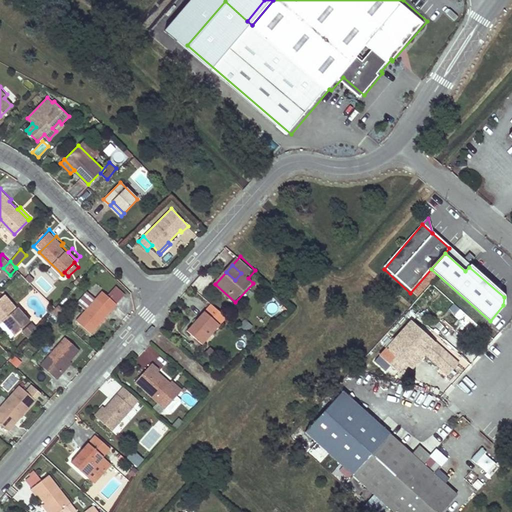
[(12,277),(18,270),(16,268),(10,275),(12,277)]
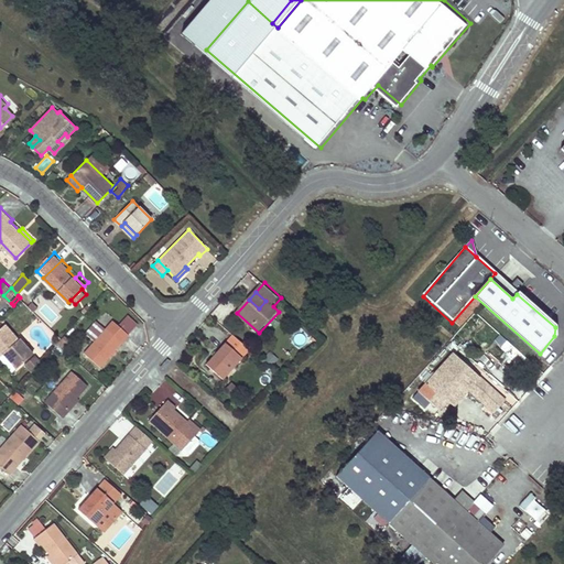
[(33,301),(28,305),(34,311),(39,306),(33,301)]
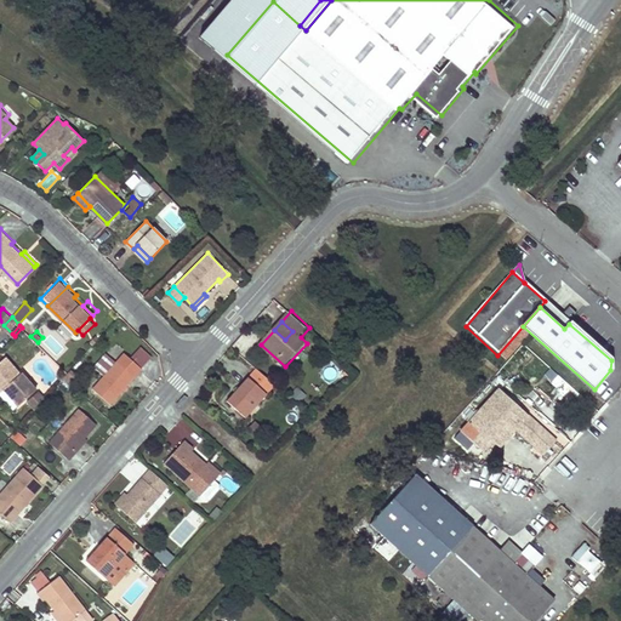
[(143,370),(125,353),(93,386),(110,404),(143,370)]
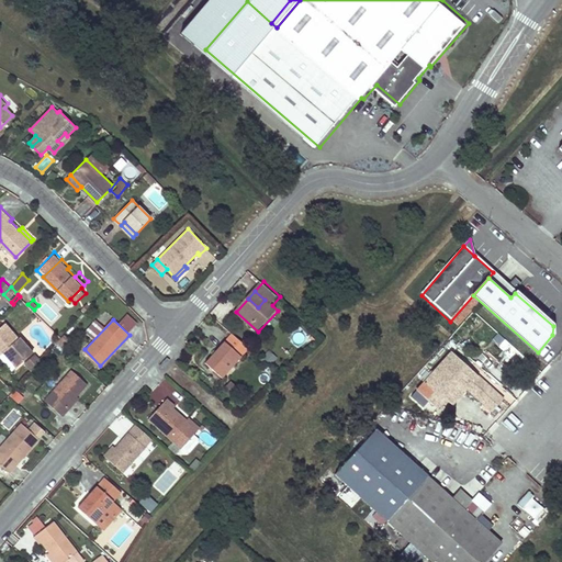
[(6,323),(0,327),(0,355),(1,357),(2,356),(6,352),(18,367),(34,352),(21,336),(19,337),(6,323)]
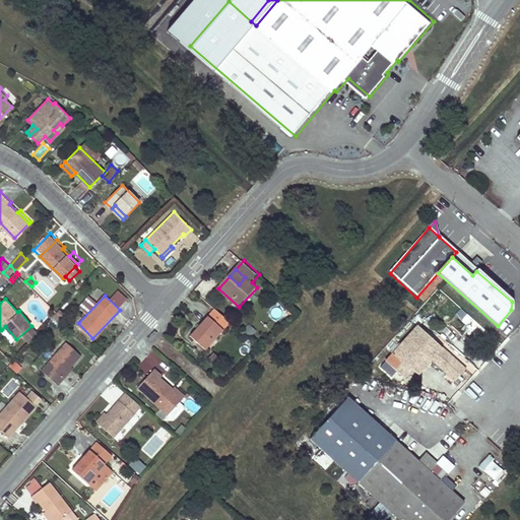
[(61,322),(66,317),(59,310),(54,315),(61,322)]
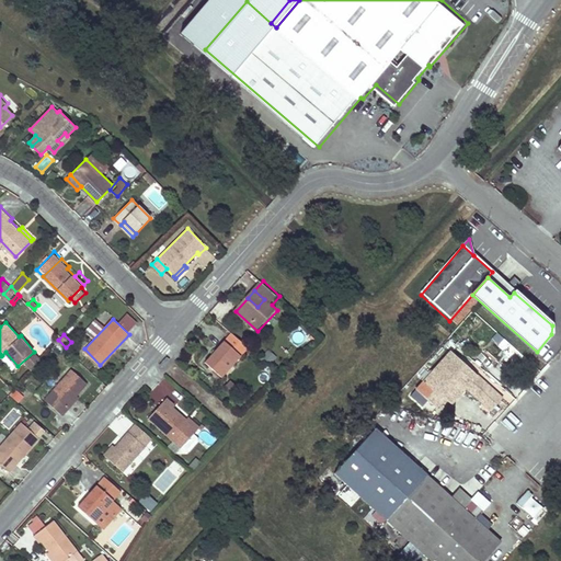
[(236,334),(228,342),(241,354),(249,346),(236,334)]
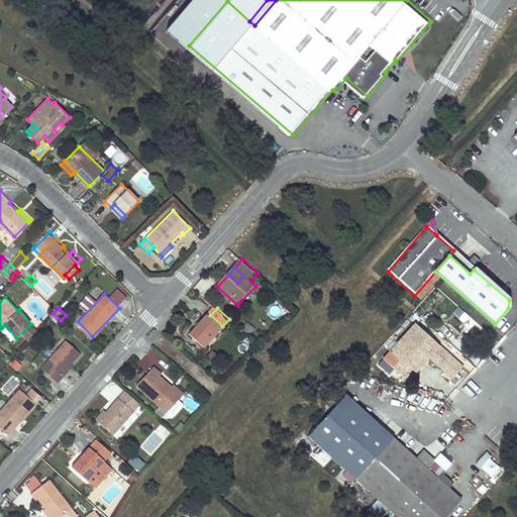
[(210,315),(209,314),(191,334),(207,347),(224,327),(222,326),(210,315)]
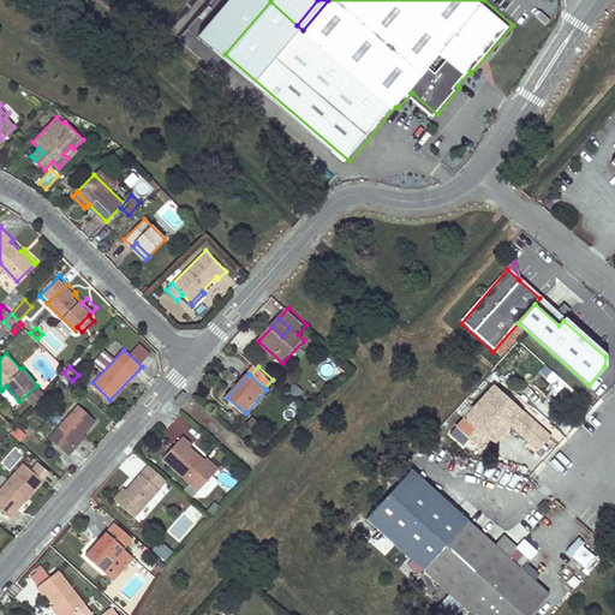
[(16,405),(19,401),(6,386),(3,389),(16,405)]
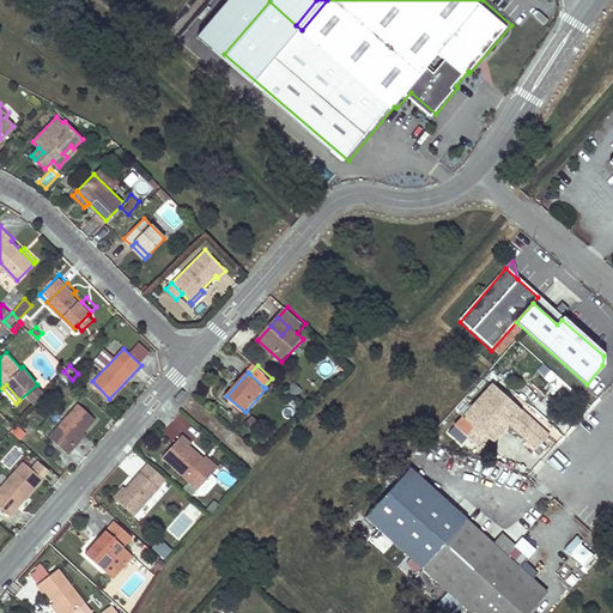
[(552,437),(493,384),(455,426),(478,447),(487,436),(495,443),(511,425),(539,450),(552,437)]
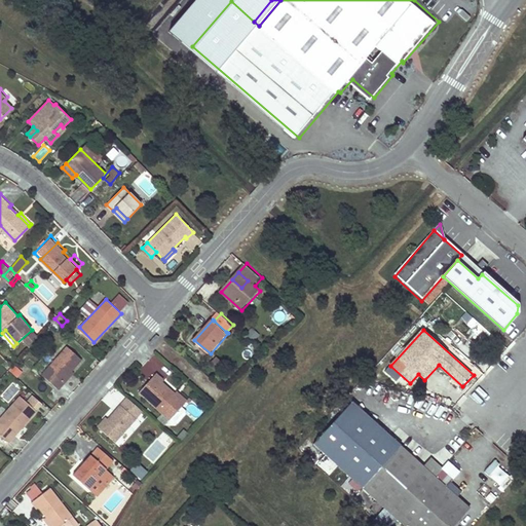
[(83,358),(68,344),(43,373),(58,386),(83,358)]
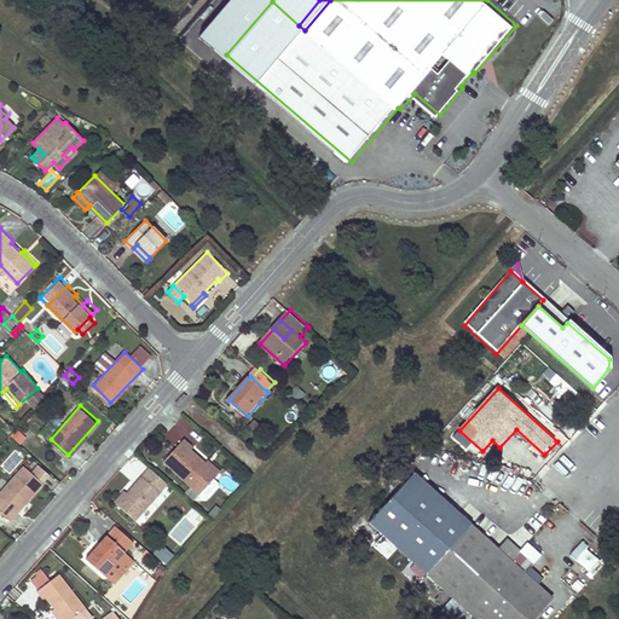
[(17,441),(23,435),(16,429),(11,435),(17,441)]
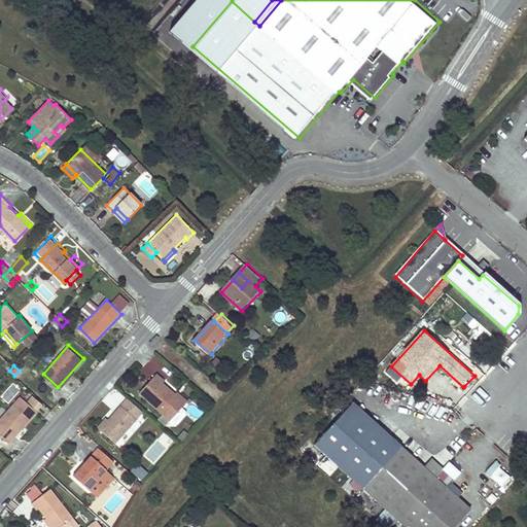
[(160,375),(142,393),(173,420),(174,419),(186,406),(187,405),(177,395),(164,384),(167,381),(160,375)]
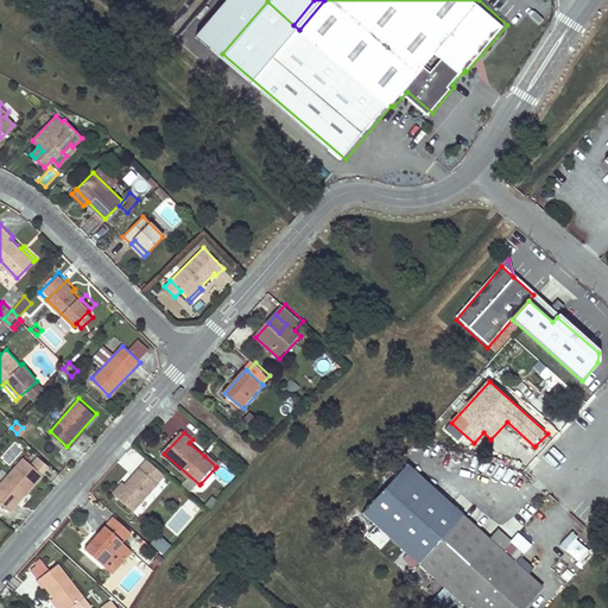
[(220,463),(208,453),(204,456),(216,467),(220,463)]
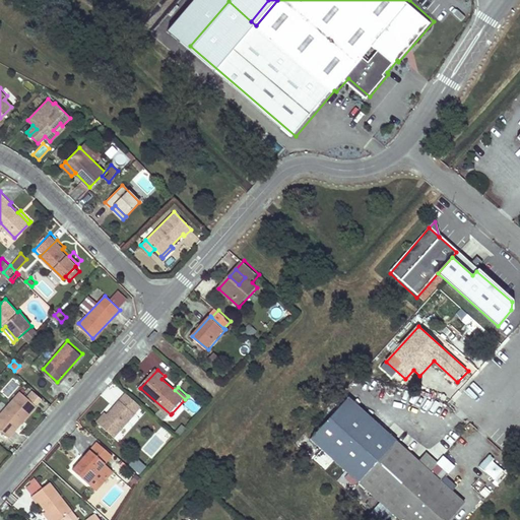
[(37,405),(21,391),(0,414),(0,426),(10,435),(37,405)]
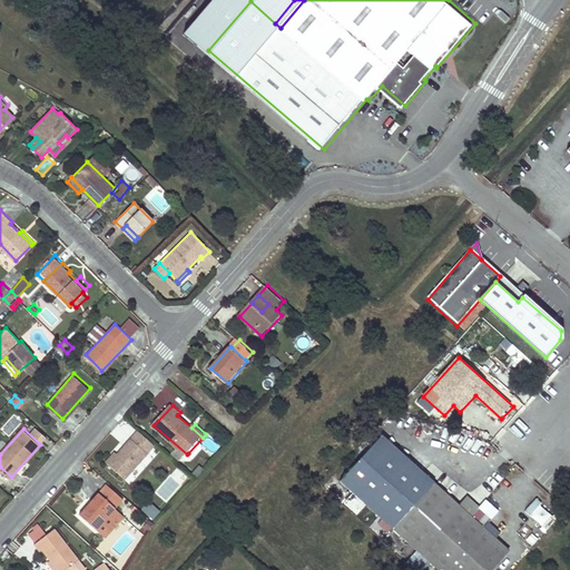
[(137,442),(145,433),(143,432),(135,440),(137,442)]
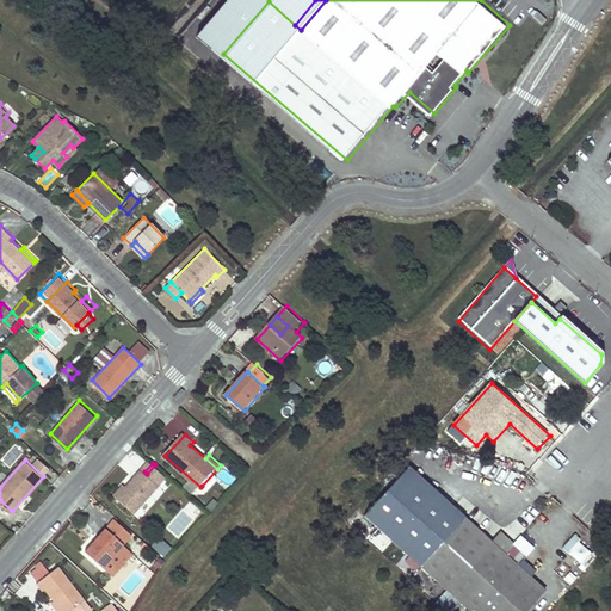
[(170,477),(155,464),(147,474),(144,471),(130,487),(121,499),(137,513),(170,477)]
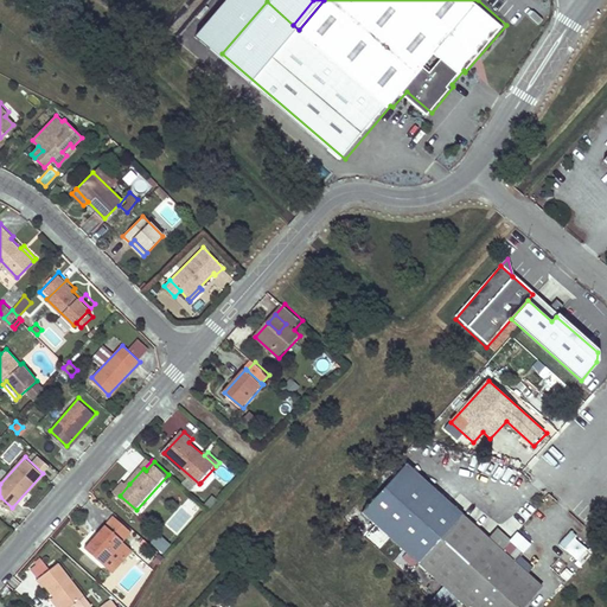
[(415,564),(460,516),(404,465),(359,513),(415,564)]
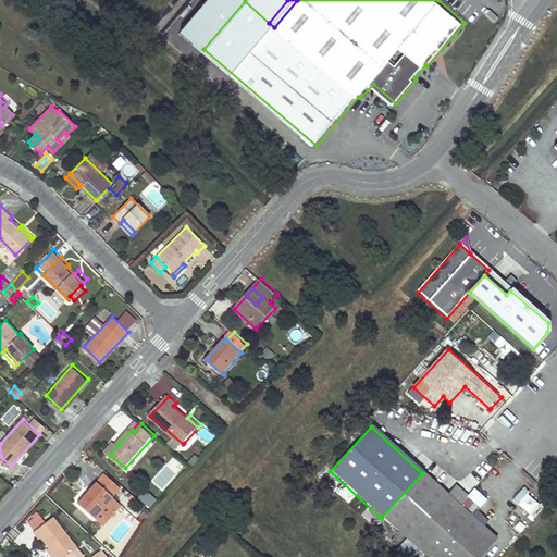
[(202,435),(201,432),(197,429),(184,443),(189,447),(192,447),(202,435)]
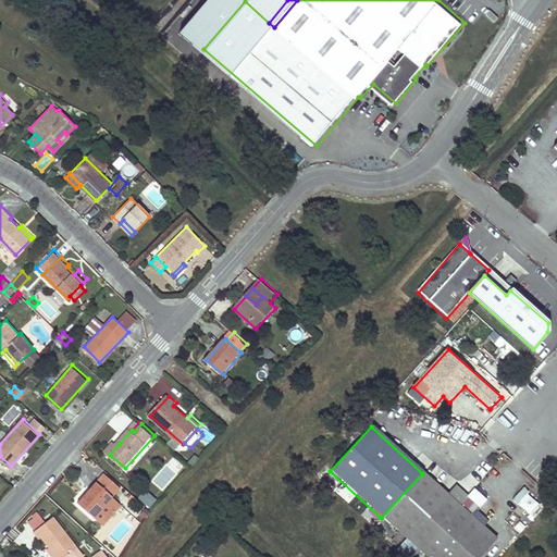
[(110,455),(119,444),(115,441),(107,452),(110,455)]
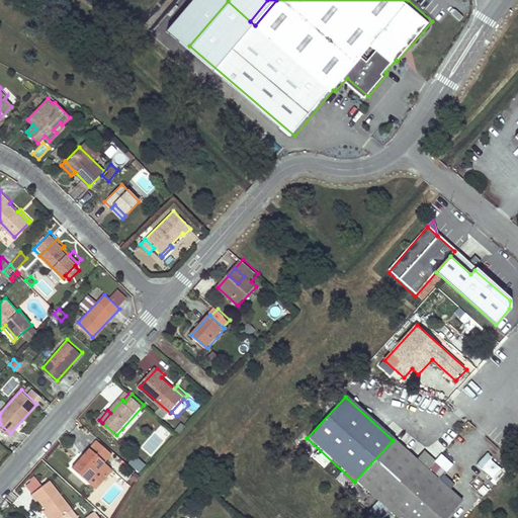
[(415,460),(393,440),(354,482),(394,517),(444,517),(460,502),(427,471),(415,460)]
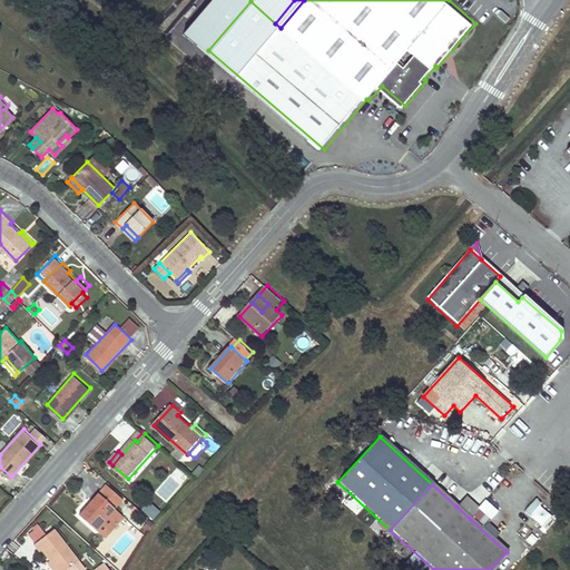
[(108,487),(101,495),(104,498),(111,489),(108,487)]
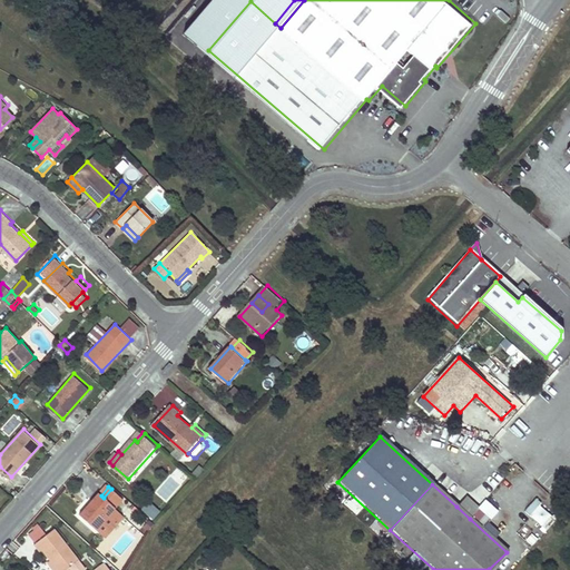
[(98,532),(107,540),(120,524),(111,518),(117,511),(126,502),(111,489),(104,498),(101,495),(81,518),(98,532)]
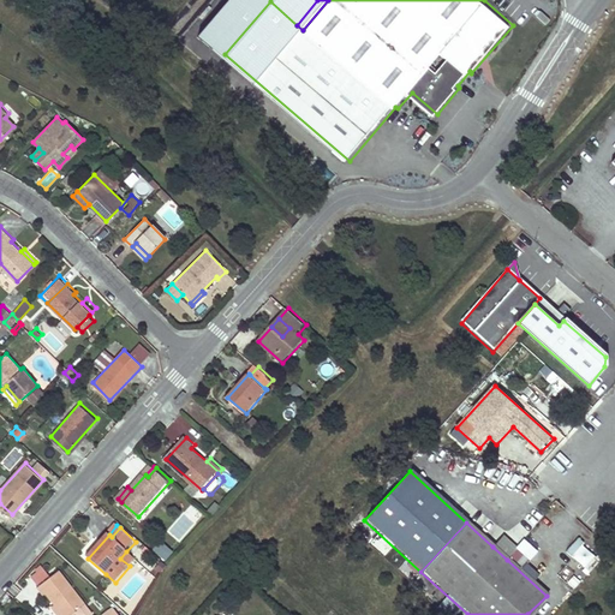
[(501,537),(493,547),(507,560),(515,550),(501,537)]
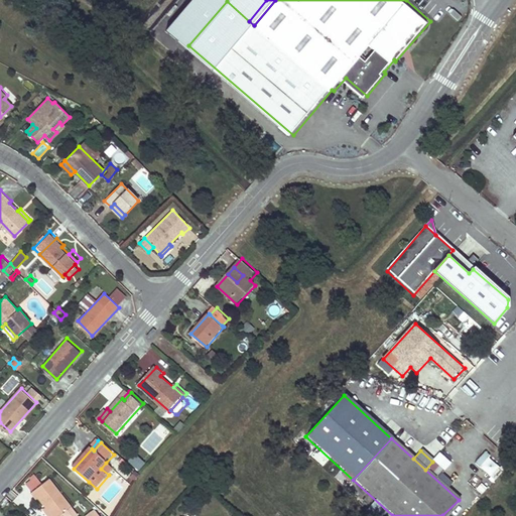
[(484,452),(474,463),(492,478),(502,467),(484,452)]
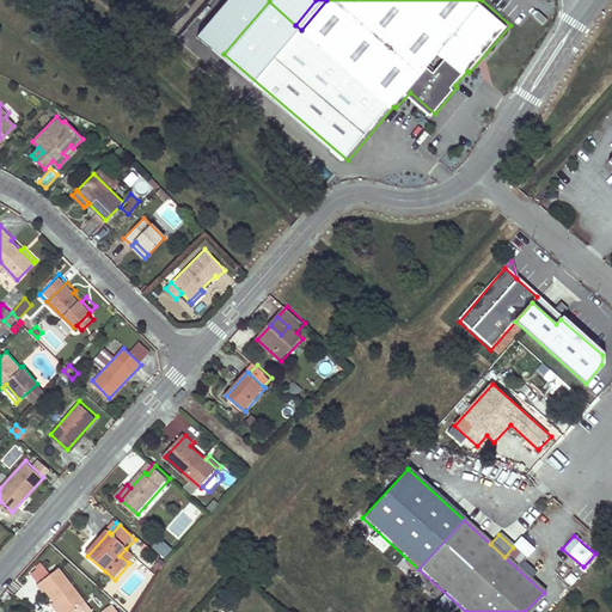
[(159,537),(151,545),(164,558),(172,549),(159,537)]
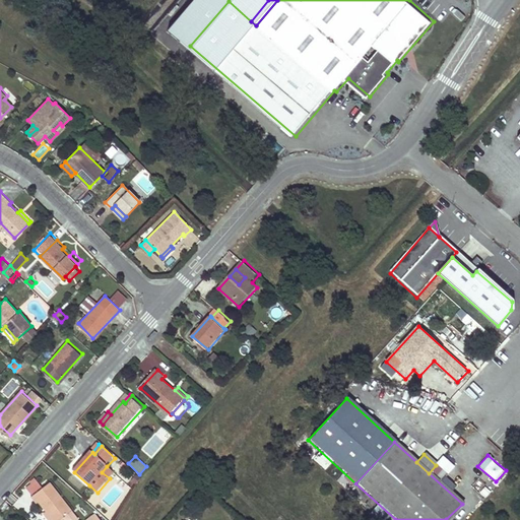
[(102,472),(110,478),(114,473),(107,466),(102,472)]
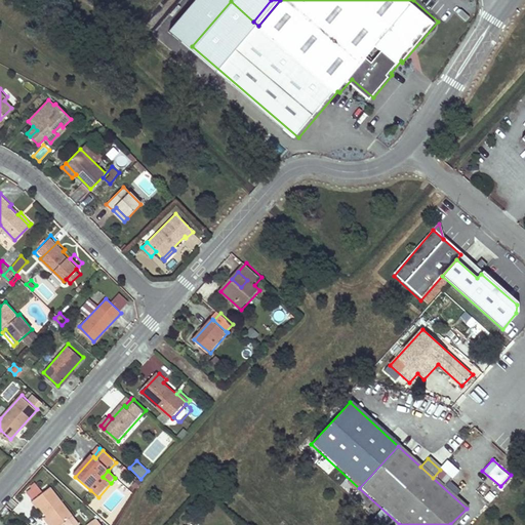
[(52,488),(34,502),(39,509),(42,507),(49,516),(56,524),(63,524),(75,516),(52,488)]
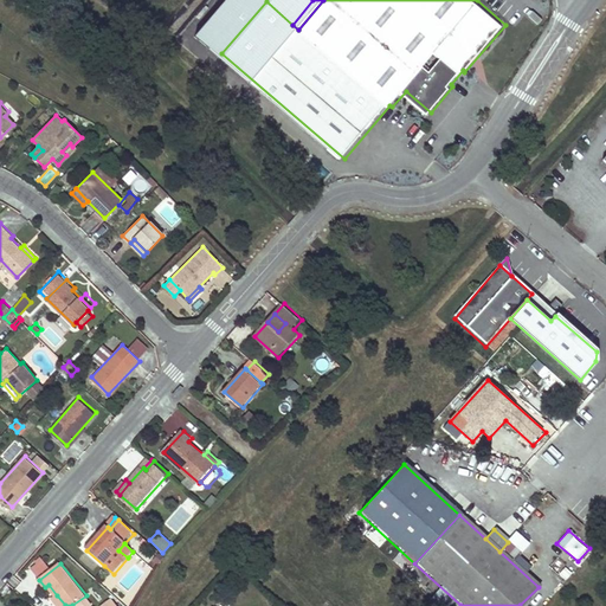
[(65,605),(57,595),(55,598),(60,605),(65,605)]
